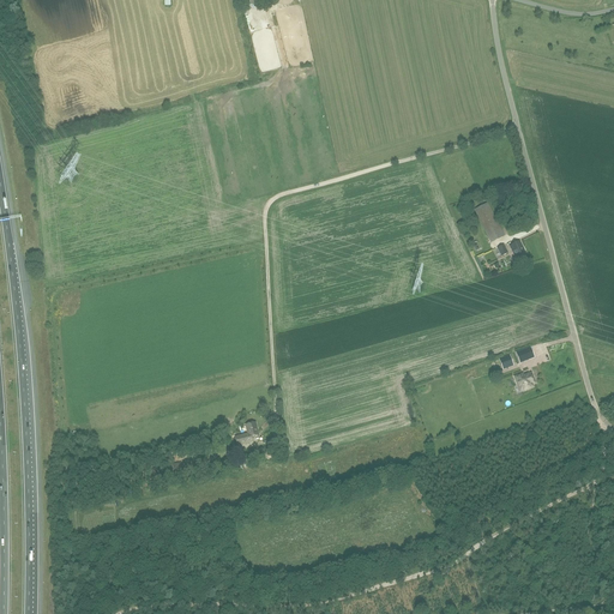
[(487,203),(475,209),(492,242),(505,235),(487,203)]
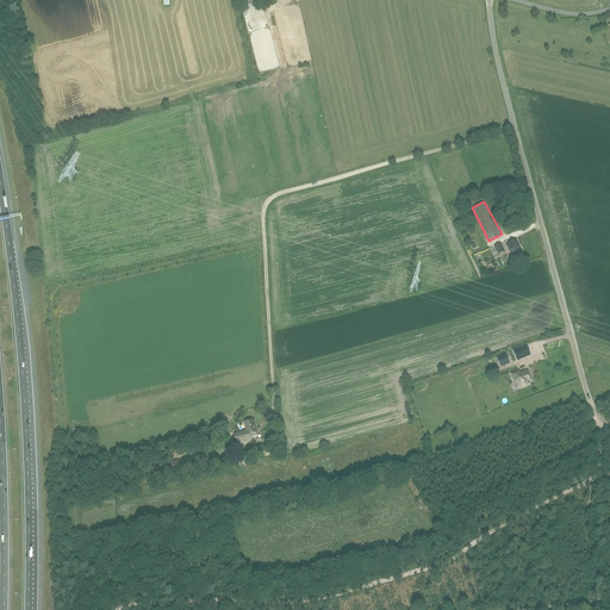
[(520,247),(516,240),(506,246),(512,255),(514,255),(515,259),(523,255),(518,248),(520,247)]
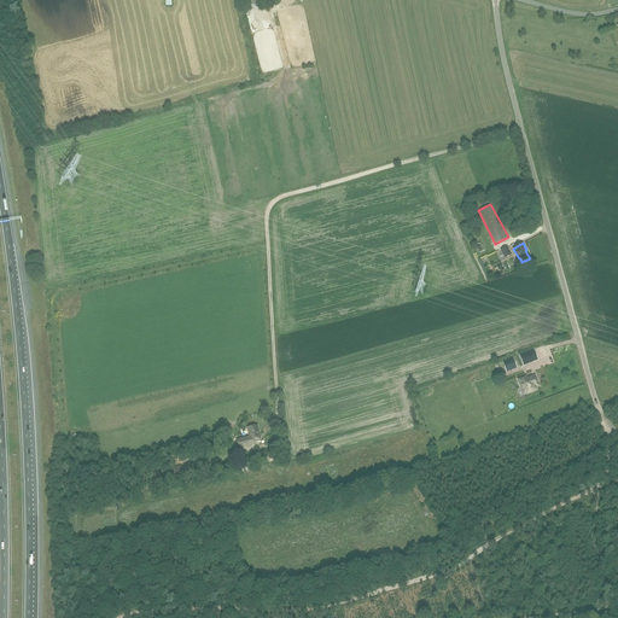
[(507,246),(501,250),(505,258),(512,255),(507,246)]
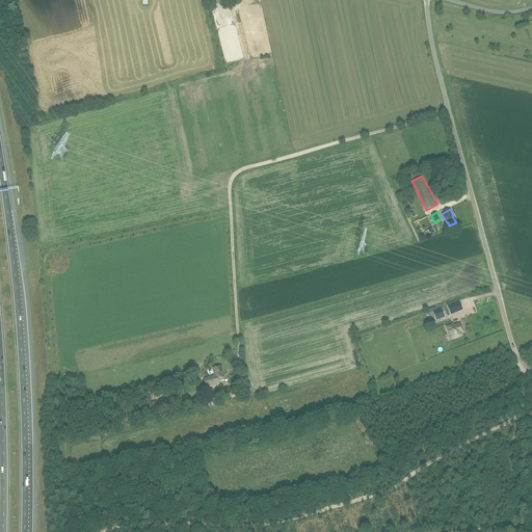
[(450,314),(463,309),(459,300),(447,304),(450,314)]
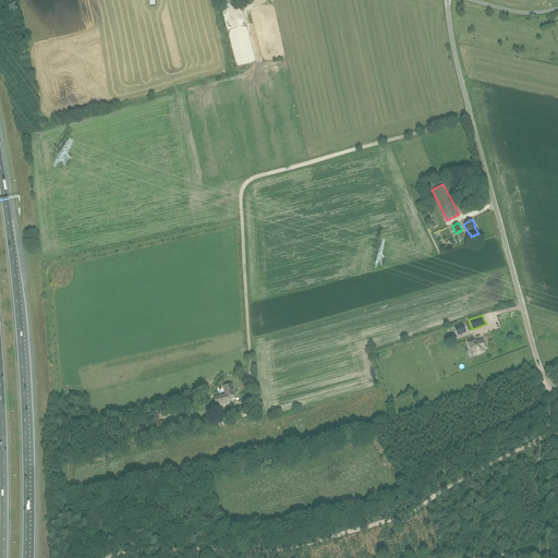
[(463,323),(453,326),(457,335),(466,331),(463,323)]
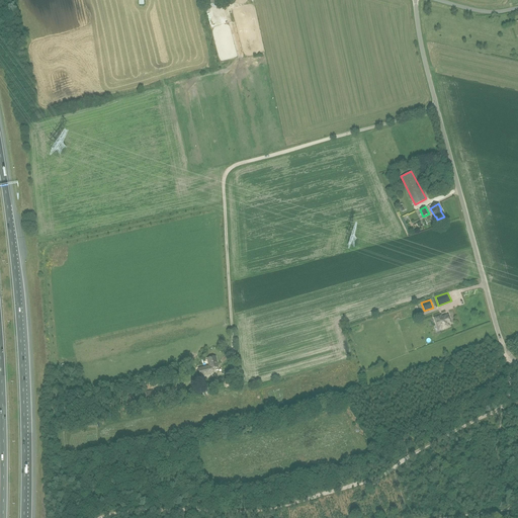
[(440,316),(434,319),(437,325),(440,324),(441,325),(440,326),(441,327),(442,329),(448,326),(448,324),(450,323),(449,319),(448,319),(447,316),(441,318),(440,316)]
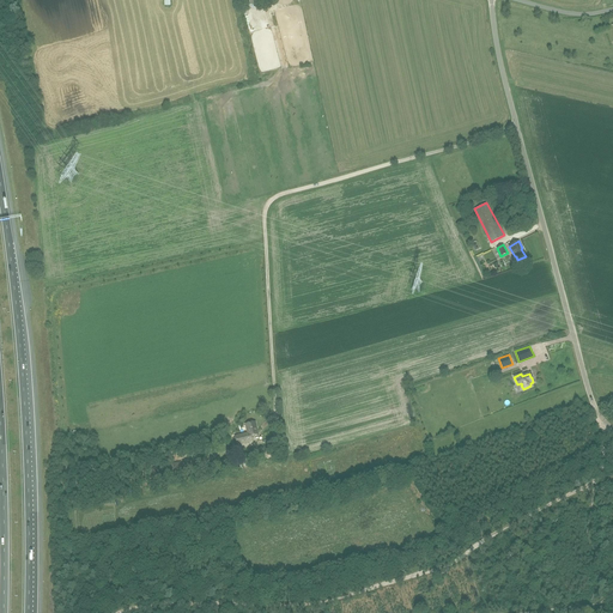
[(259,435),(255,422),(246,424),(248,434),(235,436),(237,444),(253,441),(252,437),(259,435)]
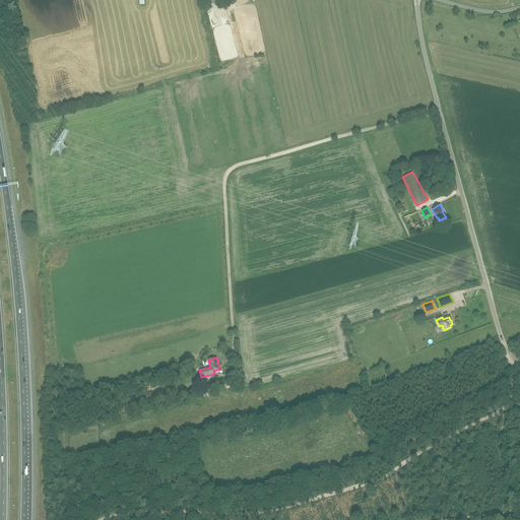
[(153,391),(142,393),(144,400),(155,398),(153,391)]
